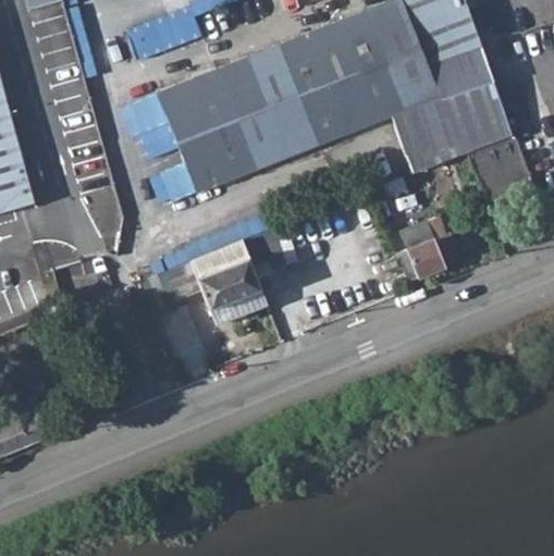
[(34,0),(38,13),(72,4),(71,0),(34,0)]
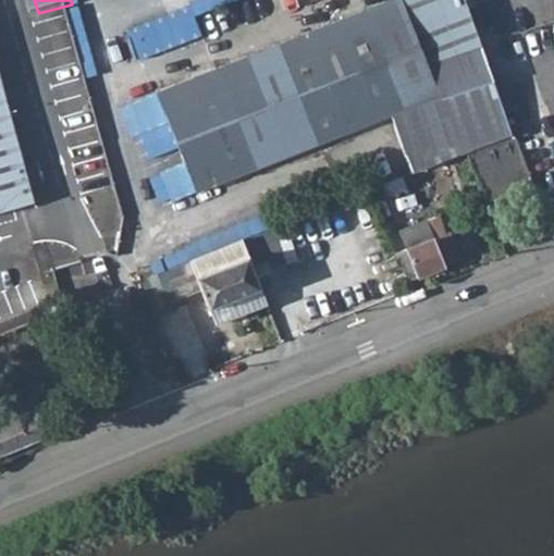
[(394,114),(440,97),(429,68),(401,0),(391,0),(158,91),(197,192),(225,181),(228,185),(236,182),(234,177),(394,114)]
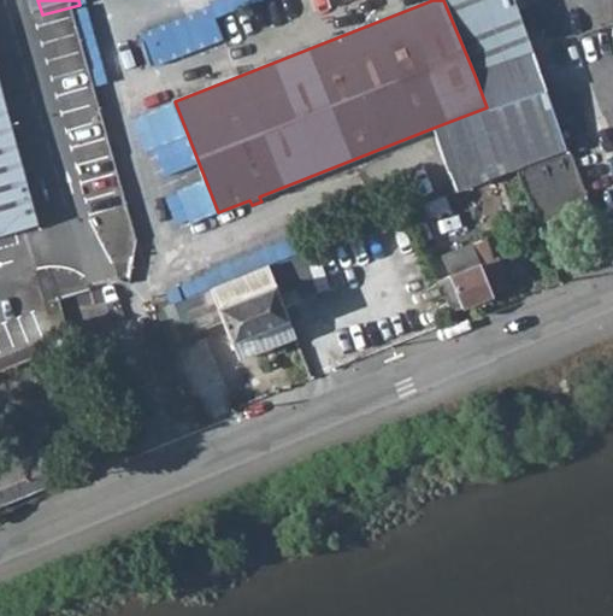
[(452,168),(560,125),(547,87),(534,53),(475,75),(487,107),(436,127),(452,168)]
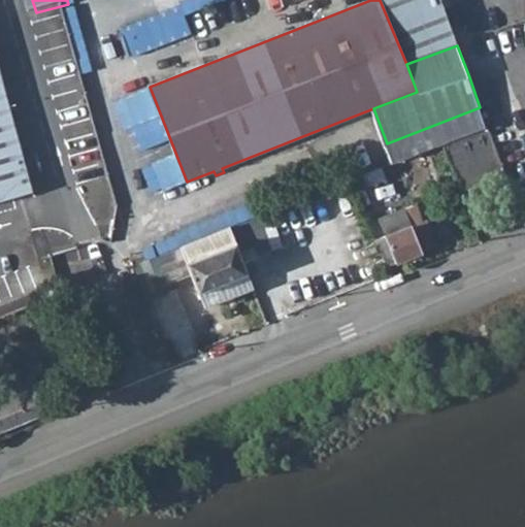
[(0,202),(31,194),(8,107),(0,76),(0,202)]
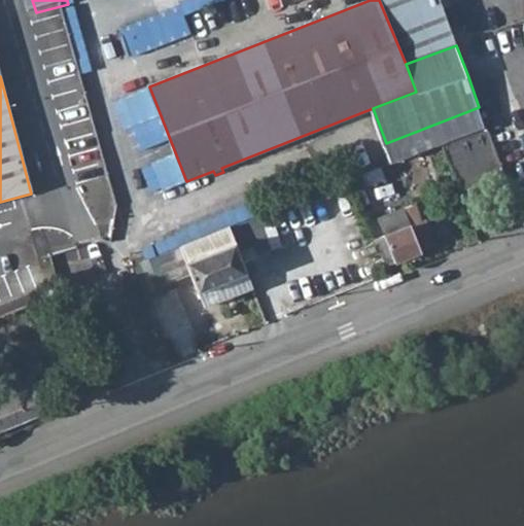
[(443,142),(461,193),(509,174),(488,124),(443,142)]
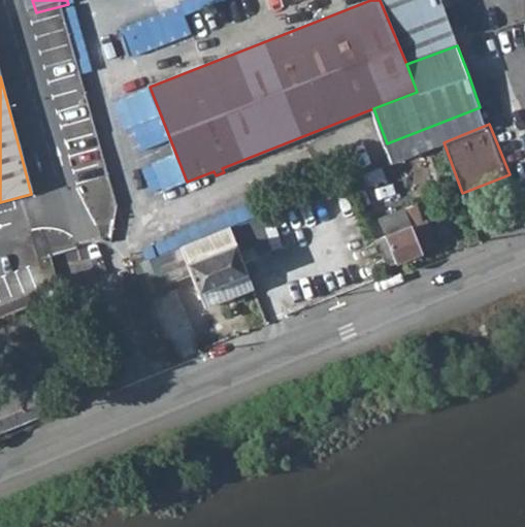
[(381,221),(388,239),(413,229),(405,211),(381,221)]
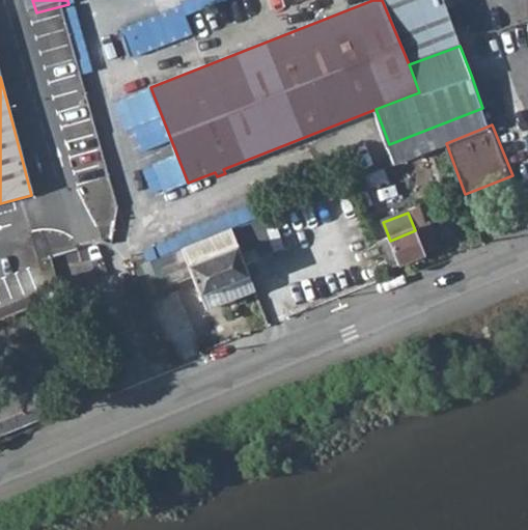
[(431,224),(415,230),(425,256),(441,250),(431,224)]
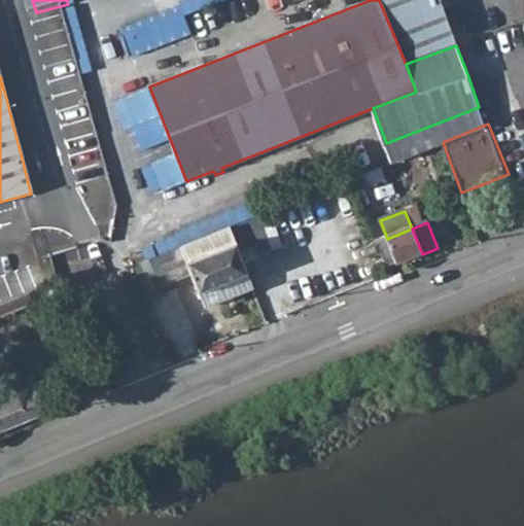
[(255,288),(238,246),(231,228),(182,247),(194,275),(207,307),(255,288)]
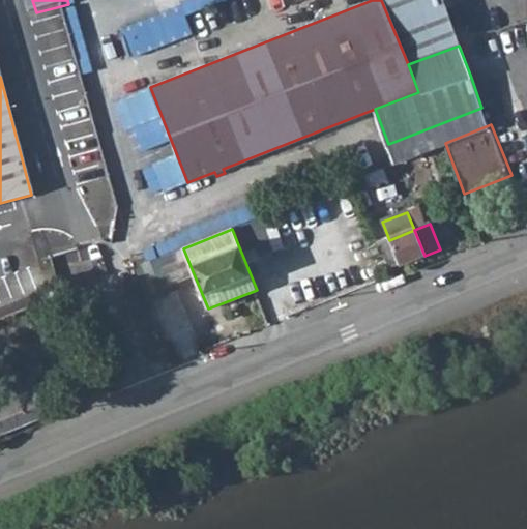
[(399,266),(425,256),(414,230),(389,240),(399,266)]
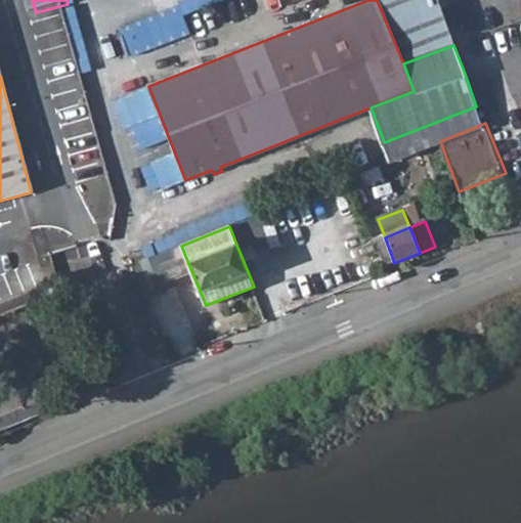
[(147,291),(192,273),(181,246),(142,261),(137,263),(147,291)]
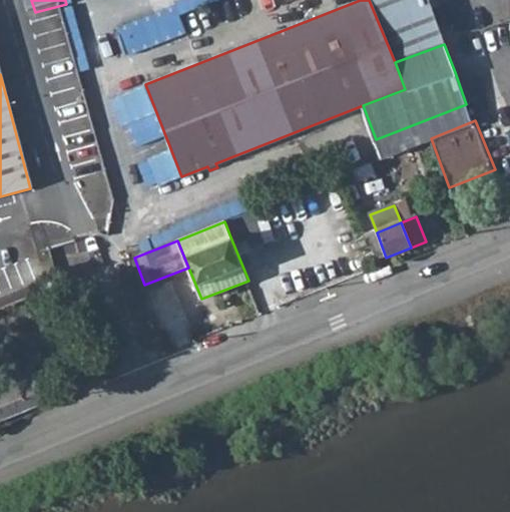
[(40,364),(0,379),(0,421),(55,400),(40,364)]
